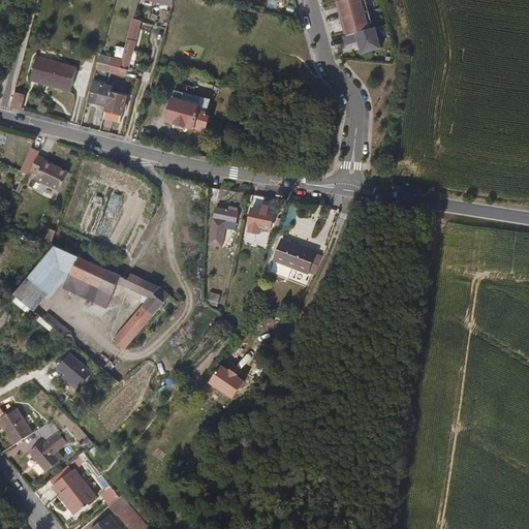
[(342,0),(345,10),(343,11),(345,20),(373,26),(373,25),(376,24),(370,0),(367,0),(366,0),(342,0)]
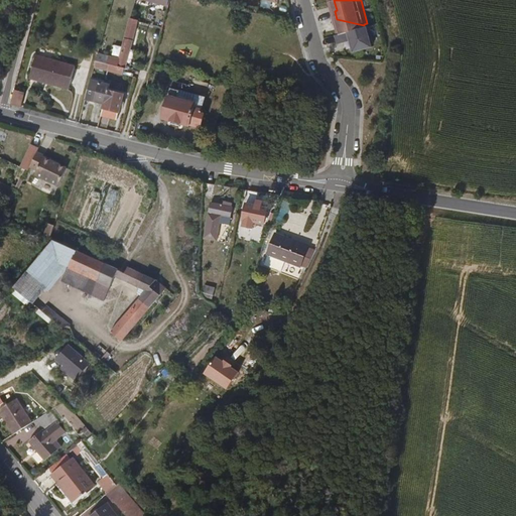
[(371,27),(365,29),(364,25),(337,19),(338,26),(341,25),(343,32),(374,40),(371,27)]
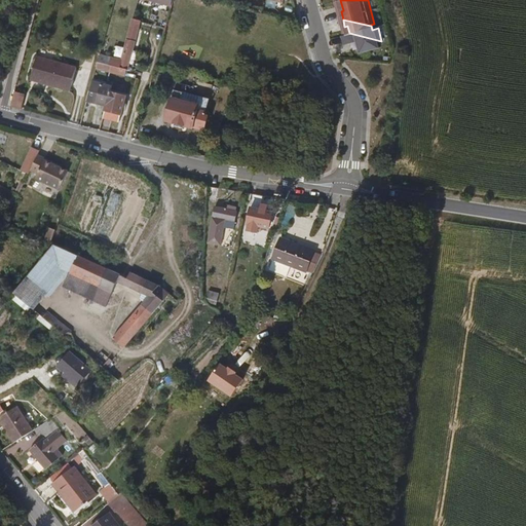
[(118,73),(125,75),(140,24),(134,22),(122,60),(118,73)]
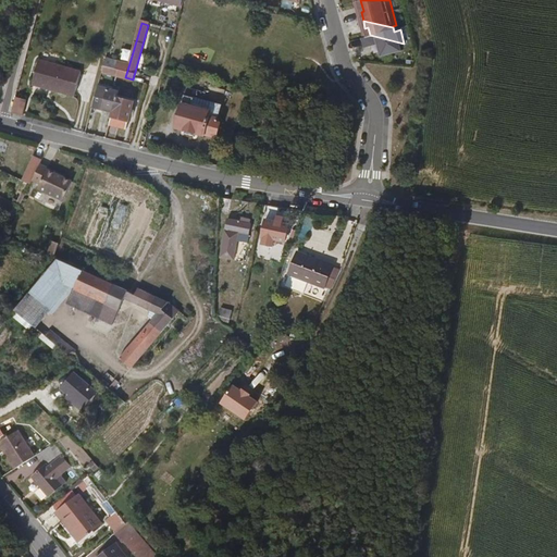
[(384,58),(406,52),(404,44),(370,35),(370,37),(368,38),(366,38),(368,49),(382,45),(384,58)]
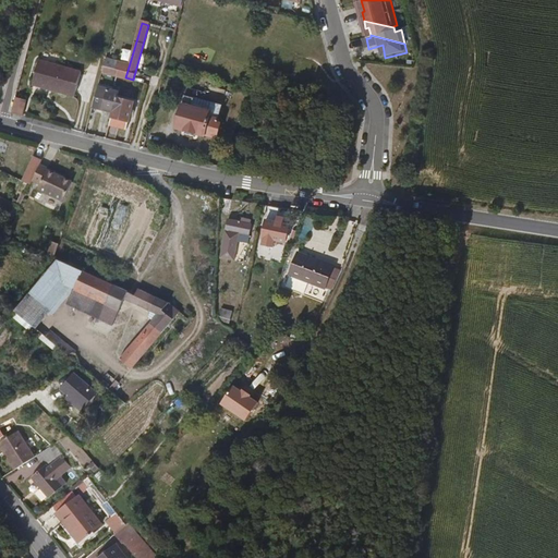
[(118,68),(116,68),(118,59),(106,56),(101,71),(116,75),(118,68)]
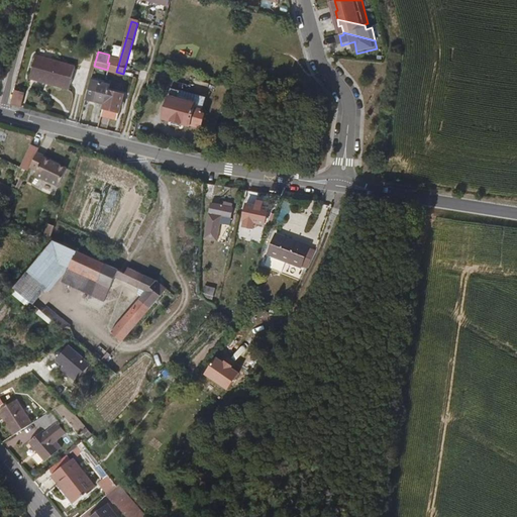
[(31,76),(70,87),(76,65),(37,54),(31,76)]
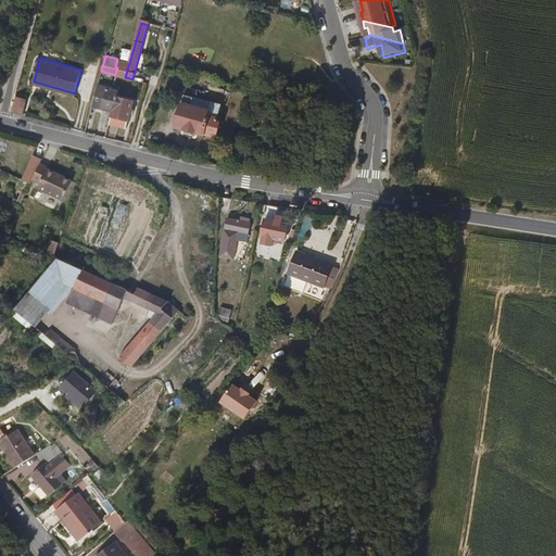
[(115,75),(125,77),(129,63),(117,59),(115,67),(117,67),(115,75)]
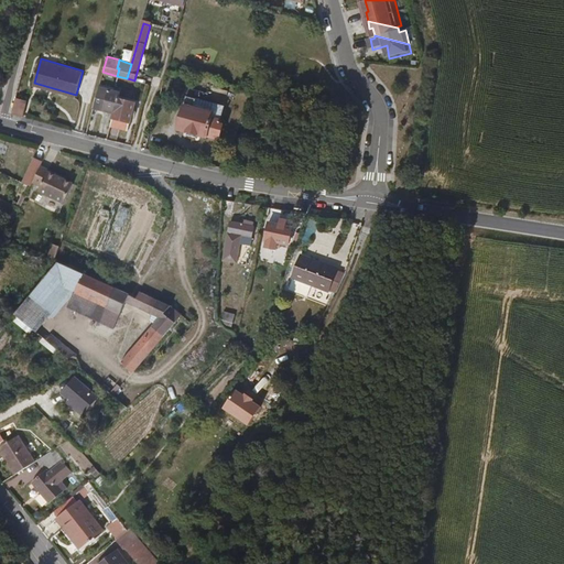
[(114,112),(118,98),(121,85),(116,84),(114,87),(99,84),(93,107),(114,112)]
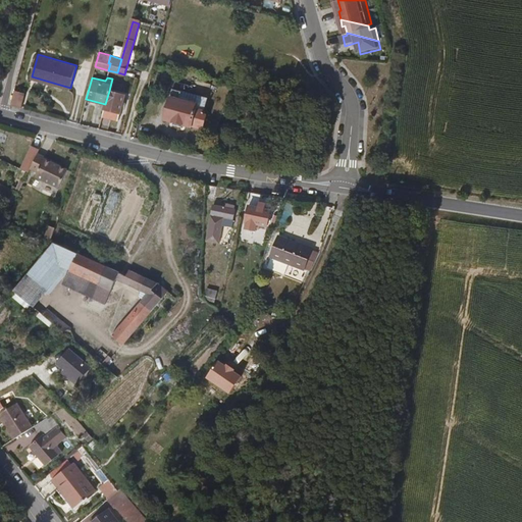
[(207,121),(209,111),(206,106),(202,105),(204,99),(190,95),(189,99),(181,97),(184,89),(174,87),(165,118),(192,125),(193,122),(200,124),(207,121)]
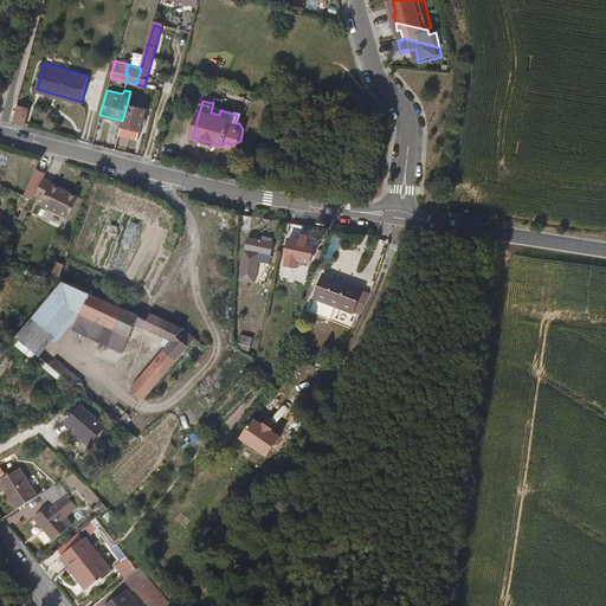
[(13,120),(25,124),(30,107),(18,102),(13,120)]
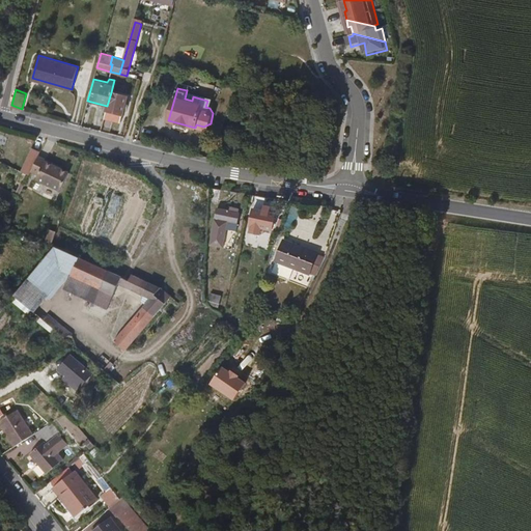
[(104,118),(120,122),(127,98),(111,92),(107,106),(104,118)]
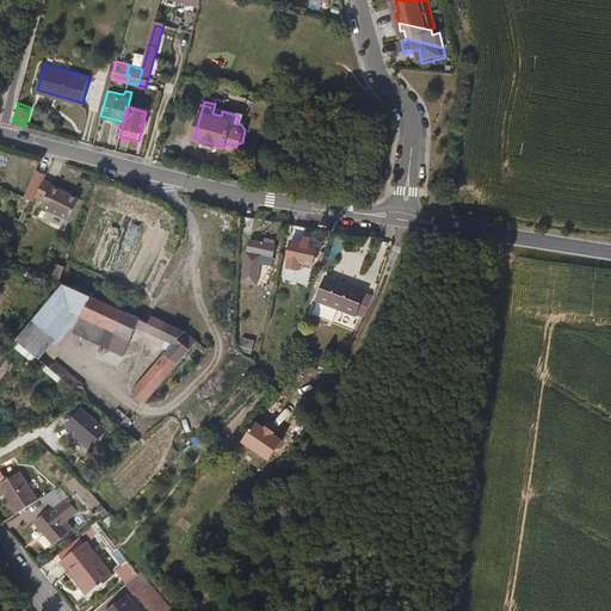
[(43,204),(69,217),(79,196),(69,191),(63,189),(63,185),(44,177),(36,196),(44,201),(43,204)]
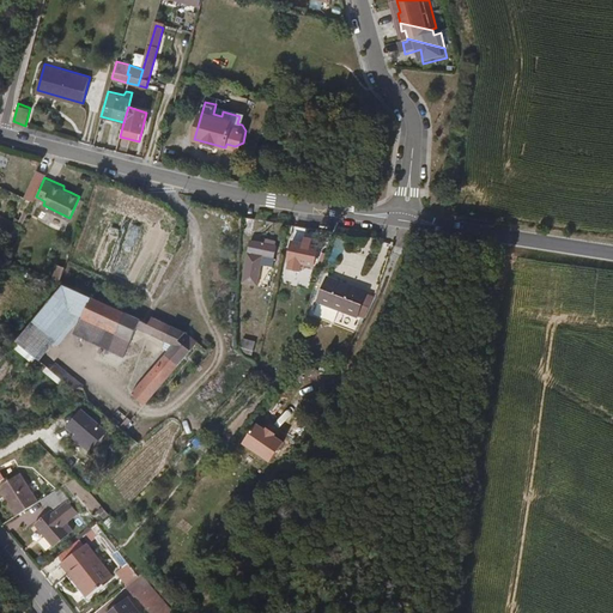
[(240,229),(250,231),(254,216),(241,213),(240,229)]
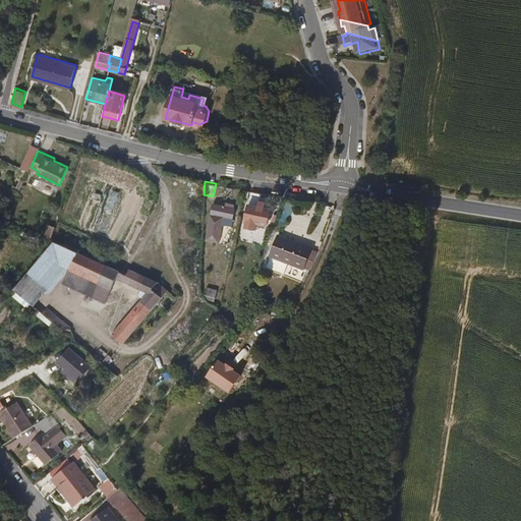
[(254,227),(266,230),(269,213),(264,212),(264,207),(257,206),(258,197),(249,196),(243,225),(245,226),(244,232),(253,233),(254,227)]
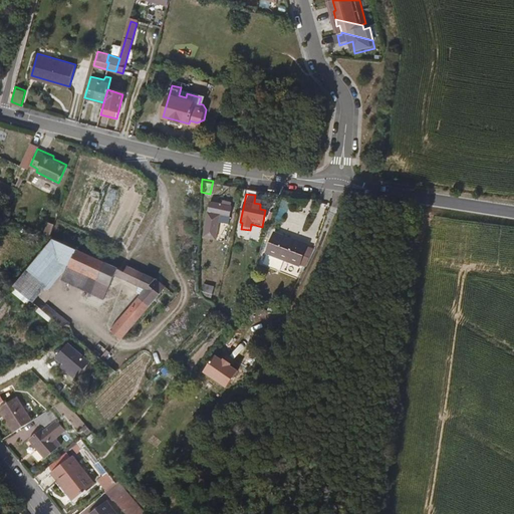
[(231,220),(230,219),(230,207),(221,205),(220,209),(208,207),(202,240),(215,242),(218,226),(229,228),(231,220)]
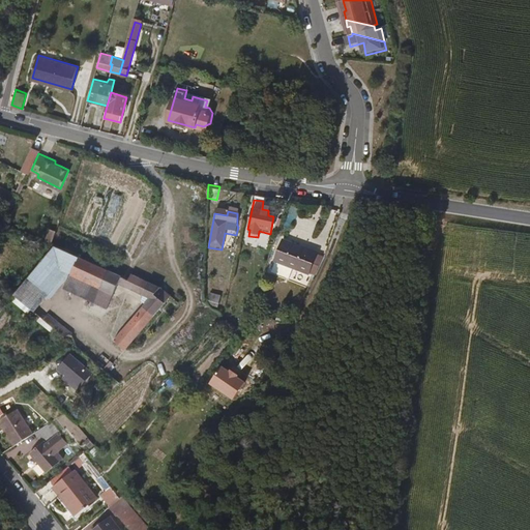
[(274,262),(307,275),(316,255),(283,241),(274,262)]
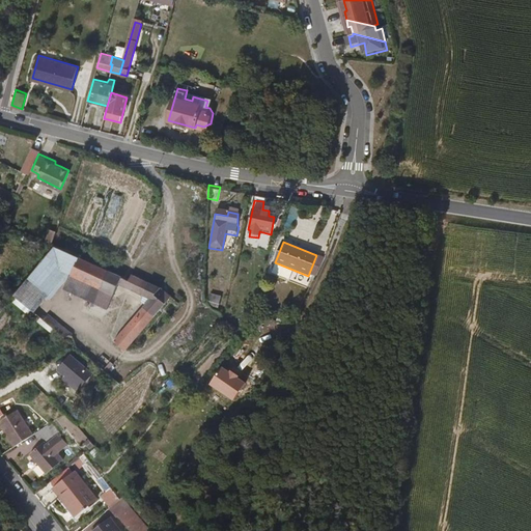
[(46,299),(79,258),(73,255),(55,246),(26,281),(39,294),(46,299)]
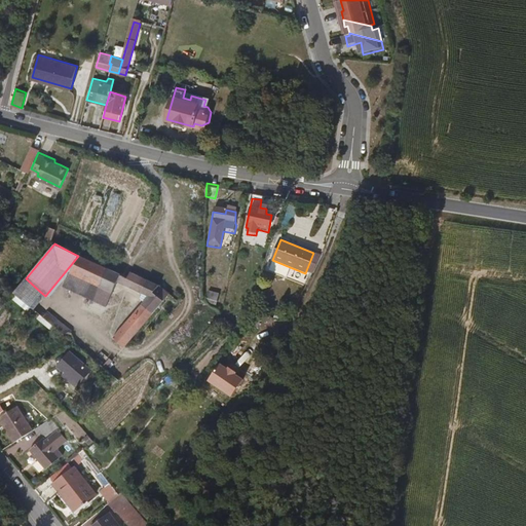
[(168,297),(159,289),(128,274),(126,279),(78,256),(69,274),(91,285),(84,299),(103,308),(116,284),(147,299),(118,331),(116,330),(113,334),(114,336),(112,339),(123,348),(168,297)]
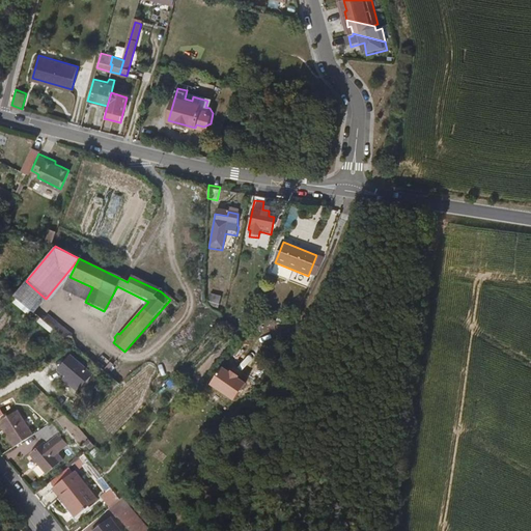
[(85,302),(92,287),(70,277),(63,290),(85,302)]
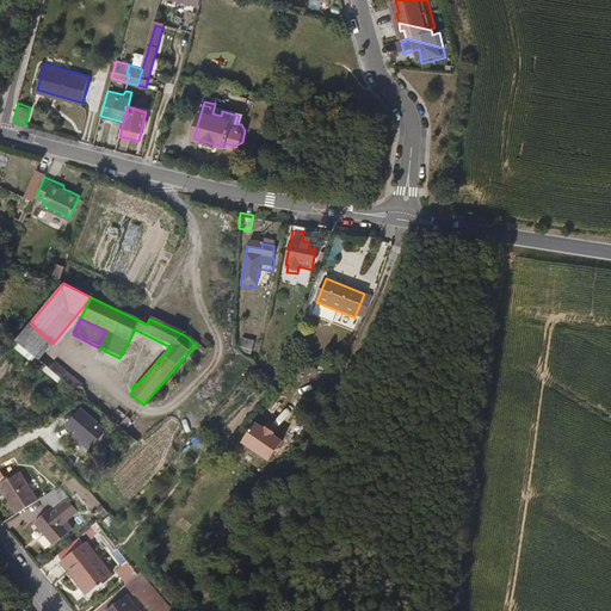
[(14,341),(30,356),(45,338),(30,323),(14,341)]
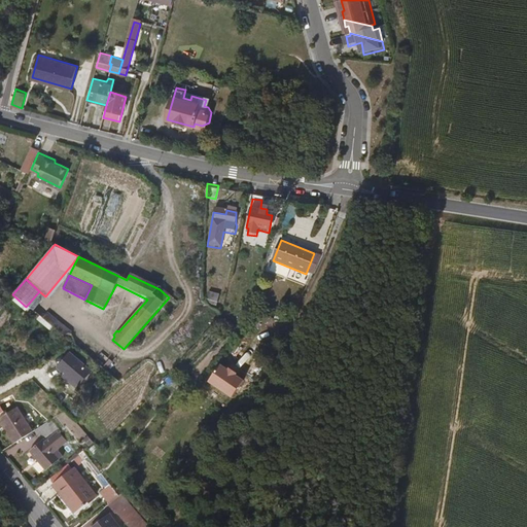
[(26,307),(33,312),(45,296),(39,291),(26,307)]
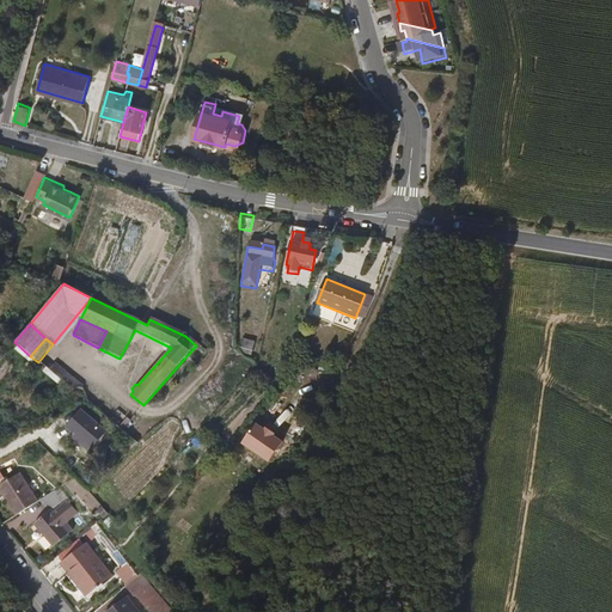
[(239,356),(252,357),(254,349),(242,347),(239,356)]
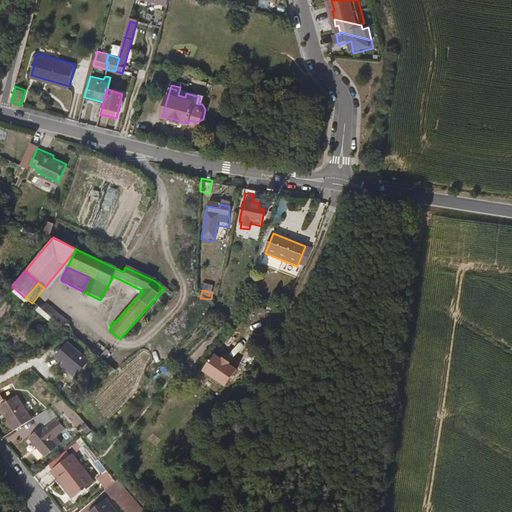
[(261,308),(269,311),(271,305),(263,303),(261,308)]
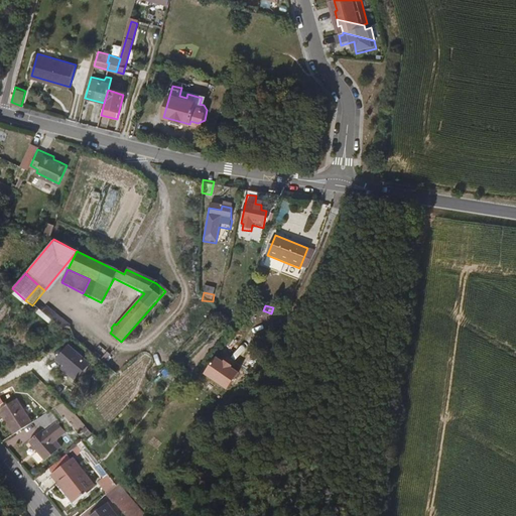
[(236,317),(242,319),(246,307),(240,306),(236,317)]
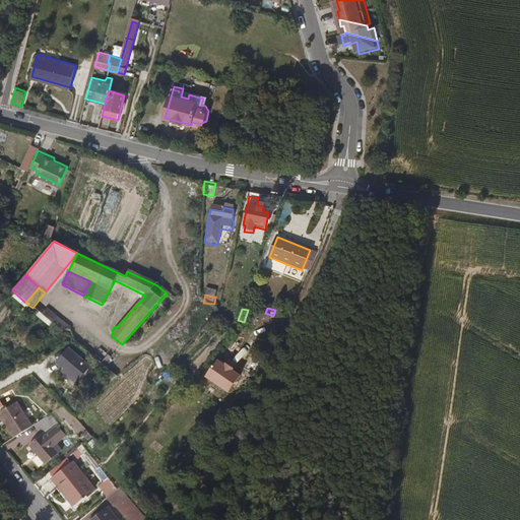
[(47,321),(53,316),(46,310),(41,315),(47,321)]
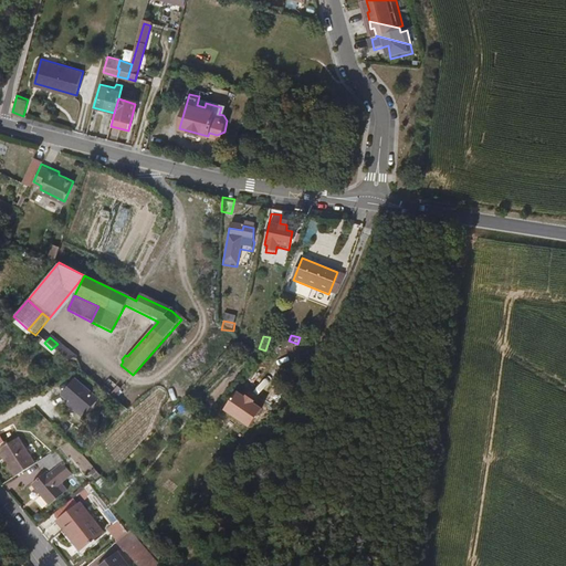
[(265,352),(279,356),(283,342),(270,337),(265,350),(265,352)]
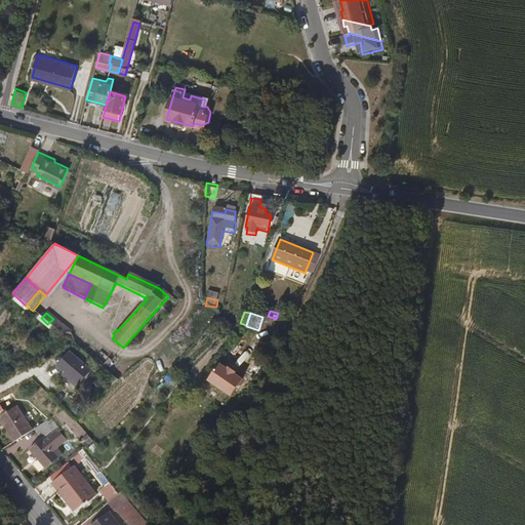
[(62,336),(70,332),(53,319),(47,324),(62,336)]
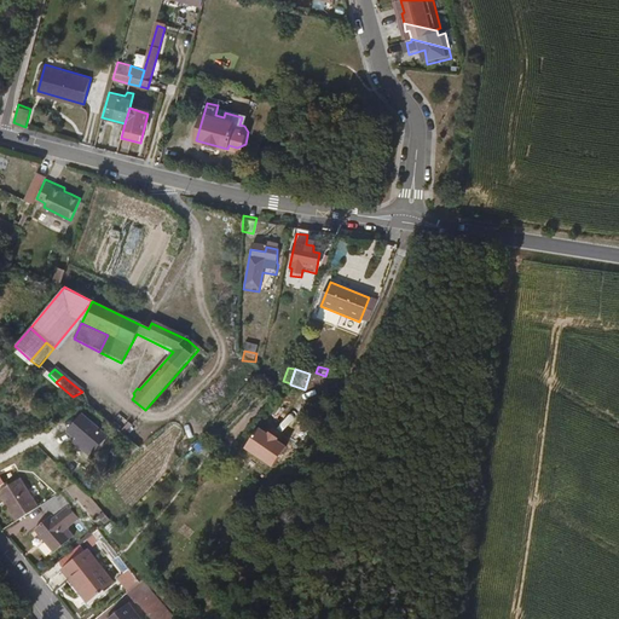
[(92,455),(106,439),(84,417),(68,433),(79,441),(92,455)]
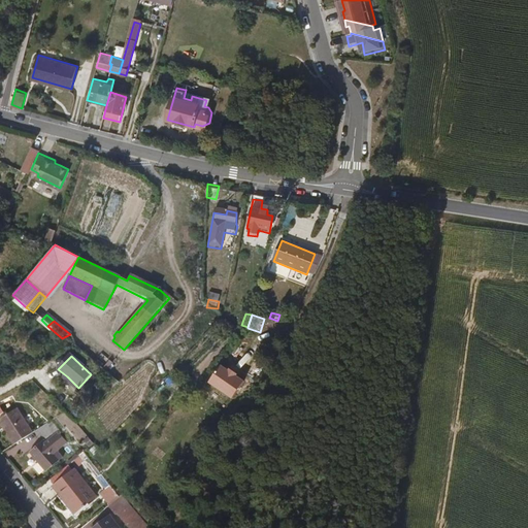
[(101,369),(104,373),(111,364),(108,361),(101,369)]
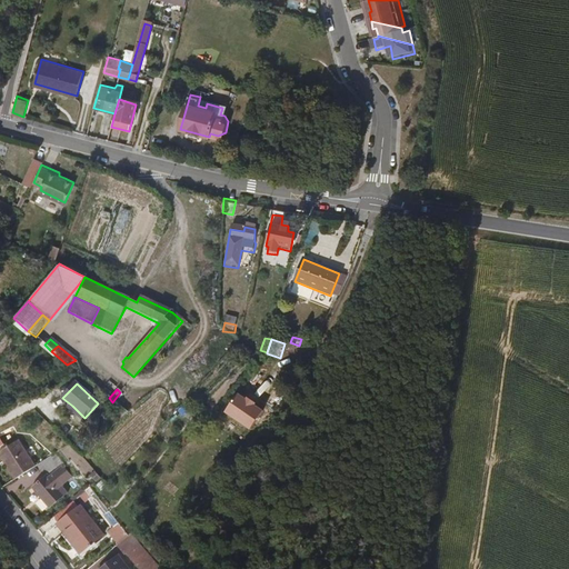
[(266,412),(258,408),(262,400),(256,396),(250,405),(240,398),(231,413),(237,418),(237,419),(255,430),(266,412)]
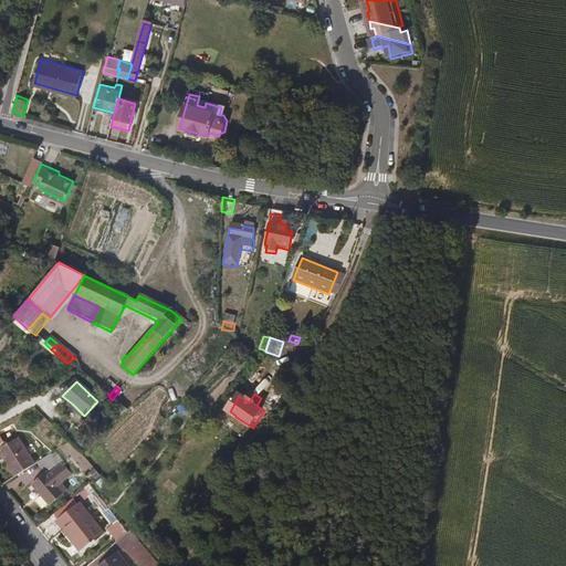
[(82,419),(84,416),(72,404),(69,407),(82,419)]
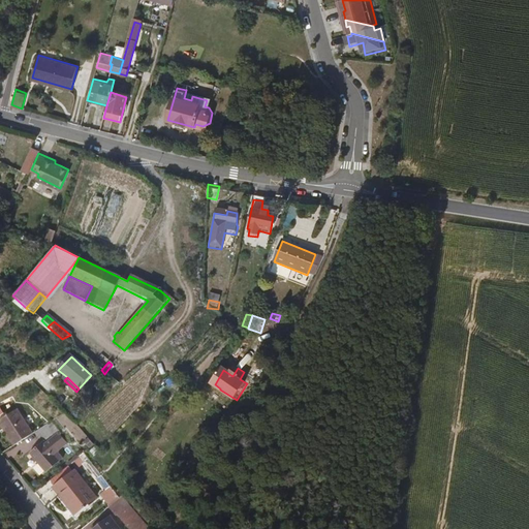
[(0,431),(9,446),(30,434),(14,410),(0,418),(0,431)]
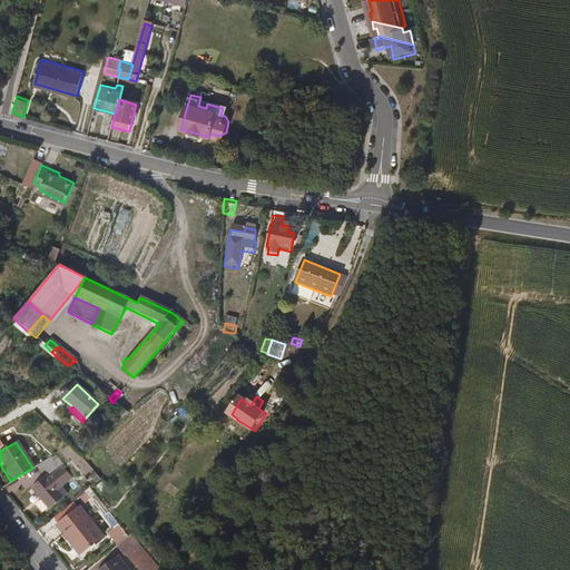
[(66,485),(75,479),(56,454),(39,464),(47,472),(31,484),(50,508),(71,492),(66,485)]
